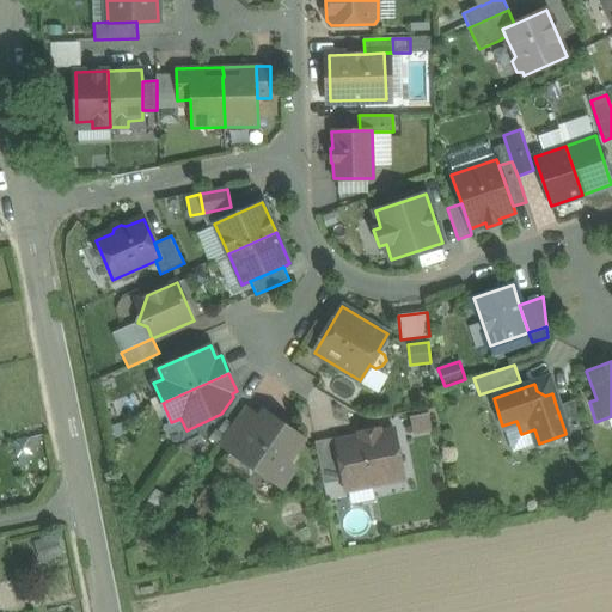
[(574,399),(556,405),(565,433),(580,428),(574,399)]
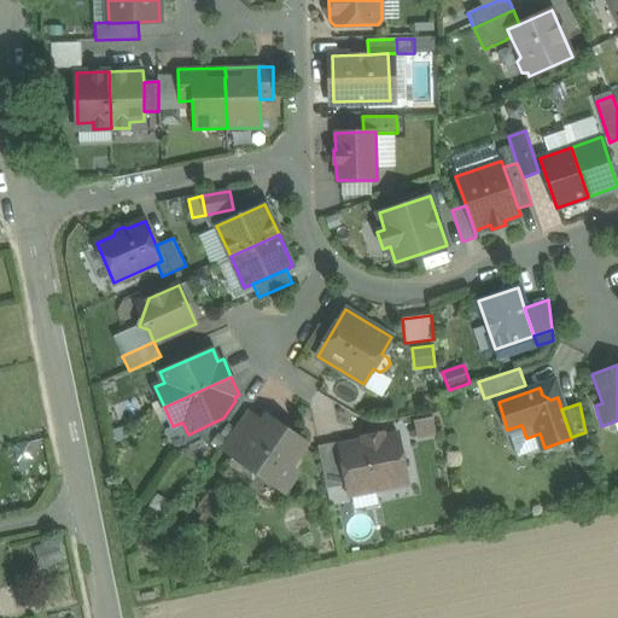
[(245,413),(221,448),(237,459),(262,424),(245,413)]
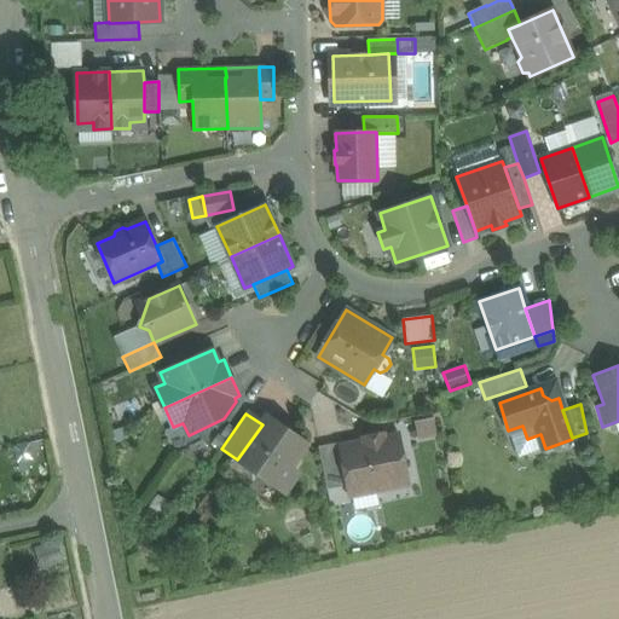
[(414,422),(417,440),(437,437),(434,418),(414,422)]
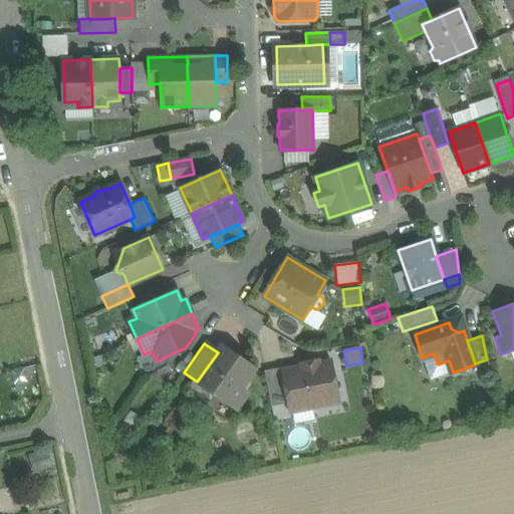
[(218,352),(197,381),(199,382),(236,408),(247,393),(240,389),(254,368),(230,351),(228,353),(221,348),(218,352)]
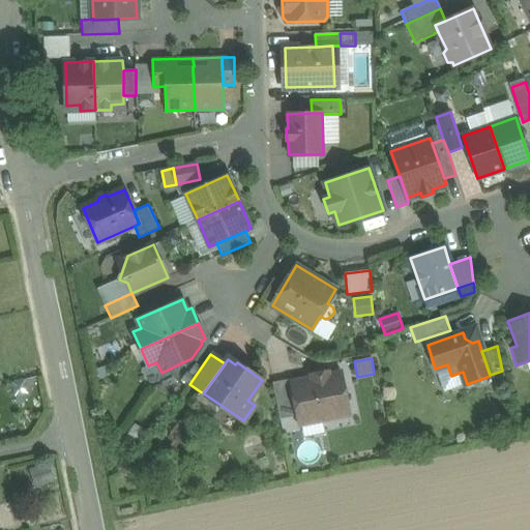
[(293,382),(292,383),(298,415),(300,423),(349,413),(341,373),(293,382)]
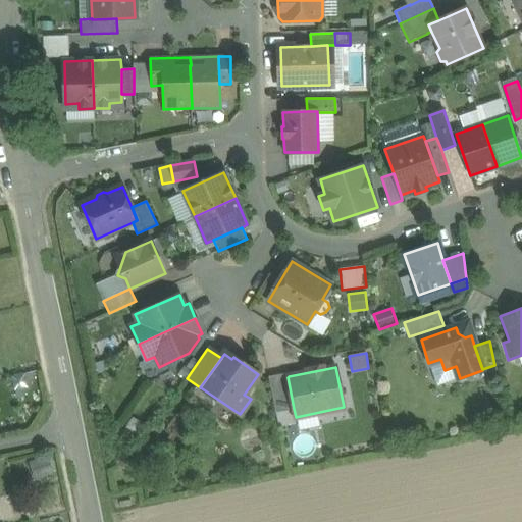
[(288,372),(268,376),(275,412),(294,409),(288,377),(289,376),(288,372)]
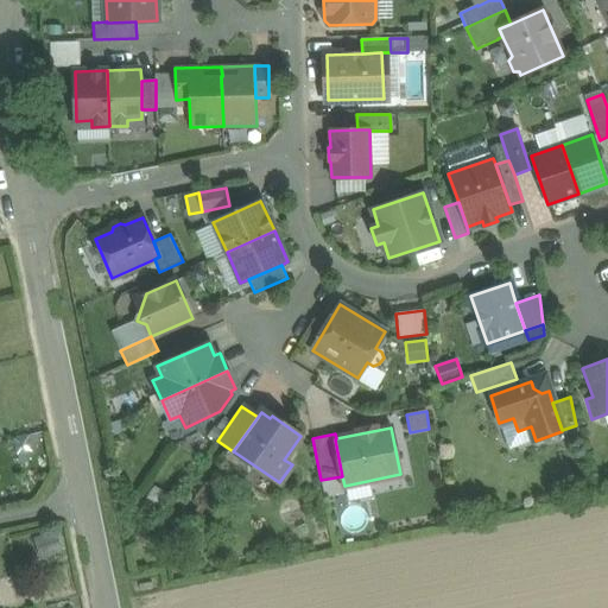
[(56,533),(40,538),(45,556),(61,550),(56,533)]
